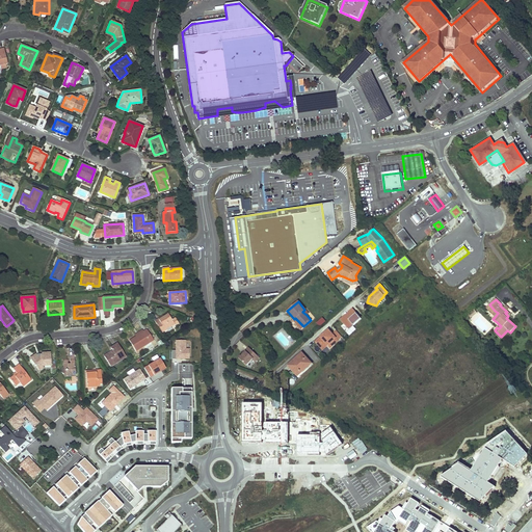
[(353,309),(340,320),(349,329),(354,325),(353,325),(362,319),(356,313),(353,309)]
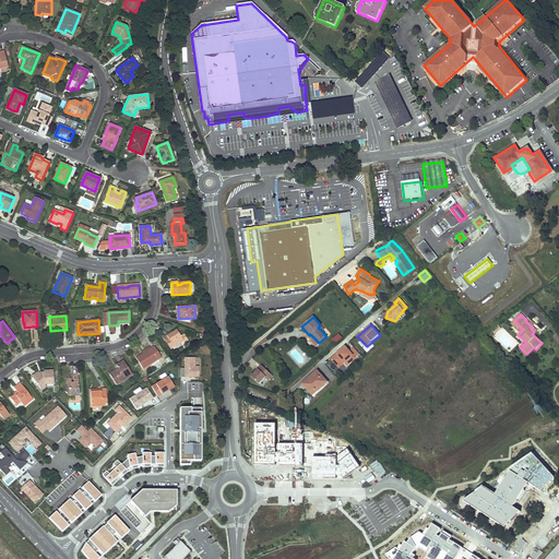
[(169,335),(164,339),(170,348),(182,341),(182,340),(186,337),(185,334),(180,336),(177,330),(169,335)]
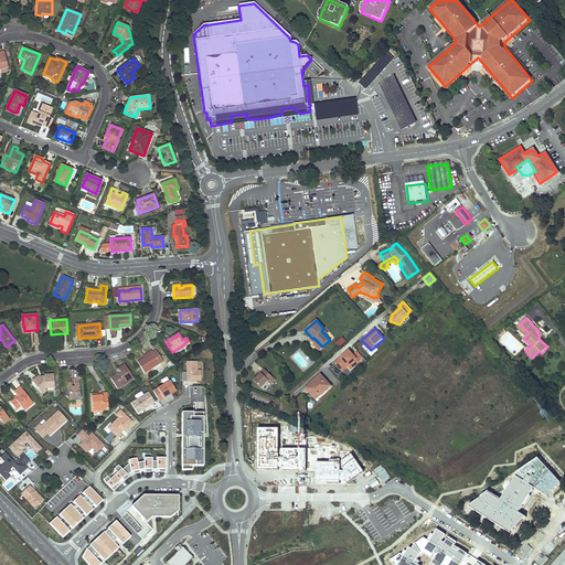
[(339,347),(347,341),(342,336),(336,342),(339,347)]
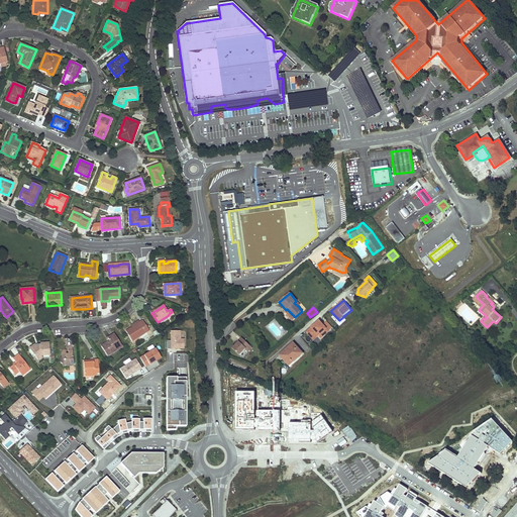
[(286,310),(285,311),(293,319),(295,317),(287,309),(286,310)]
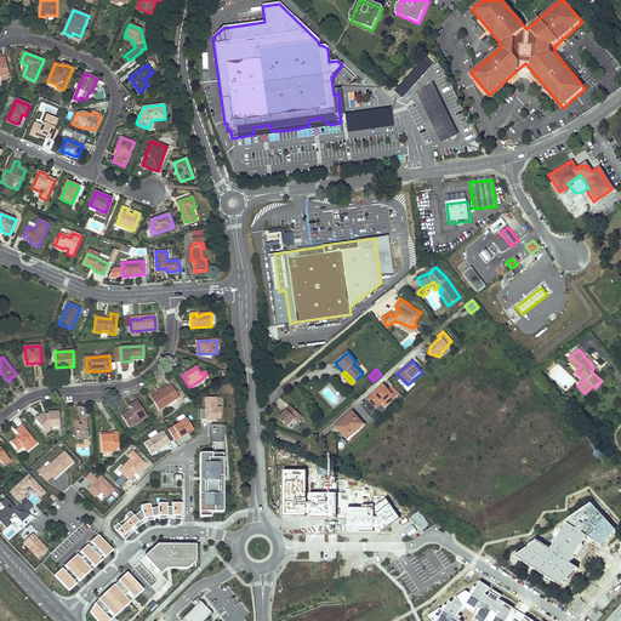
[(159,393),(152,398),(159,410),(166,405),(175,399),(178,397),(171,385),(167,387),(159,393)]
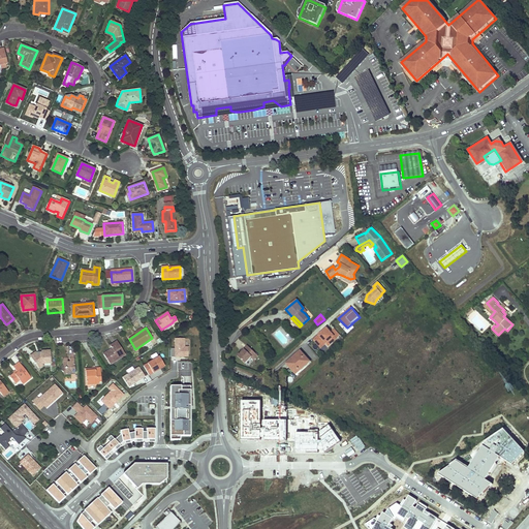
[(328,346),(339,336),(333,330),(329,333),(325,330),(313,341),(320,348),(325,344),(328,346)]
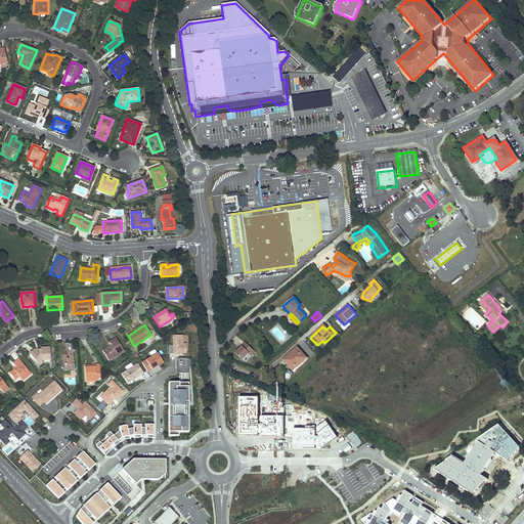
[(189,349),(189,335),(172,335),(172,345),(170,345),(170,356),(186,356),(186,349),(189,349)]
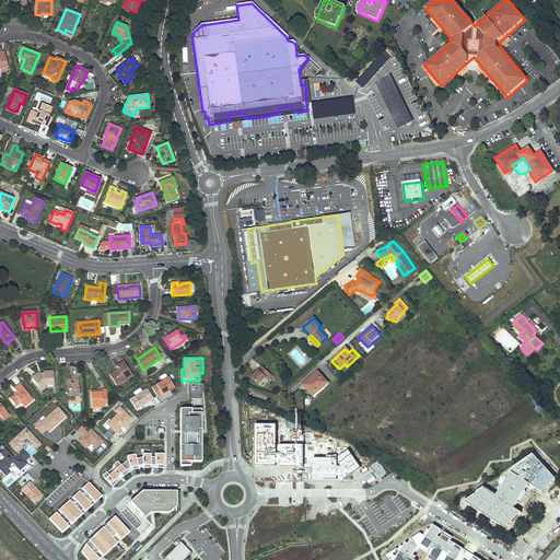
[(117,371),(111,375),(117,385),(125,378),(126,380),(132,375),(124,362),(120,365),(117,366),(120,371),(118,373),(117,371)]
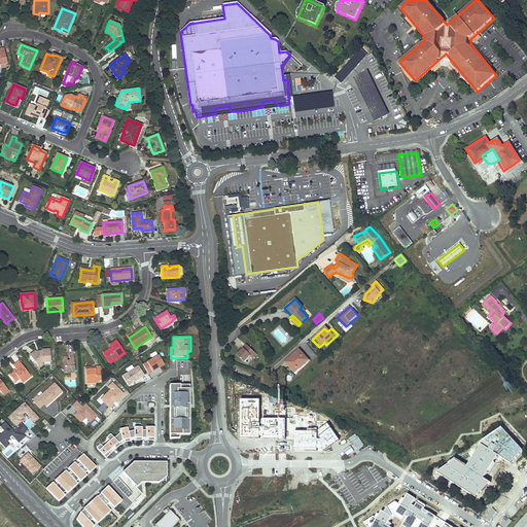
[(257,354),(246,344),(236,354),(247,364),(257,354)]
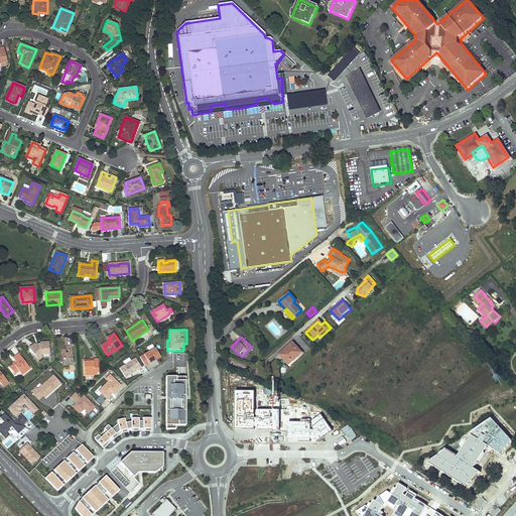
[(293,342),(279,354),(288,364),(292,360),(293,361),(302,353),(293,342)]
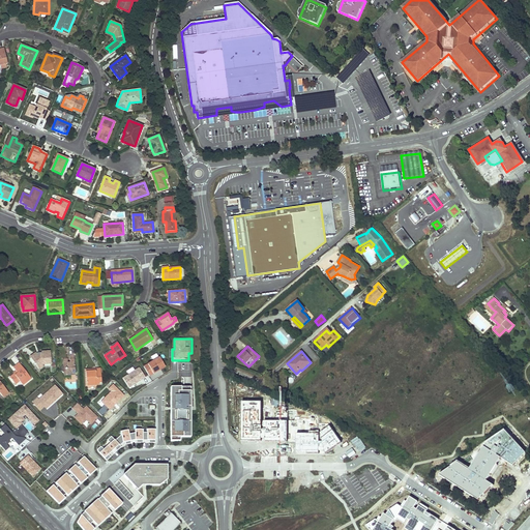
[(36,353),(30,357),(39,369),(43,365),(42,364),(51,364),(51,352),(41,353),(41,354),(38,356),(36,353)]
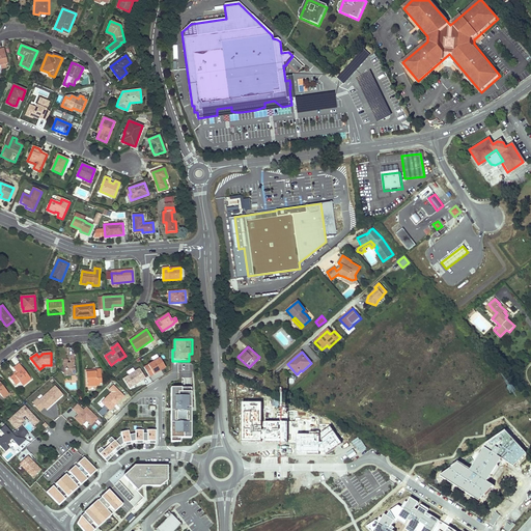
[(71,375),(76,374),(74,357),(70,357),(71,363),(68,364),(67,361),(63,361),(63,366),(62,367),(62,371),(64,372),(64,375),(66,375),(71,375)]
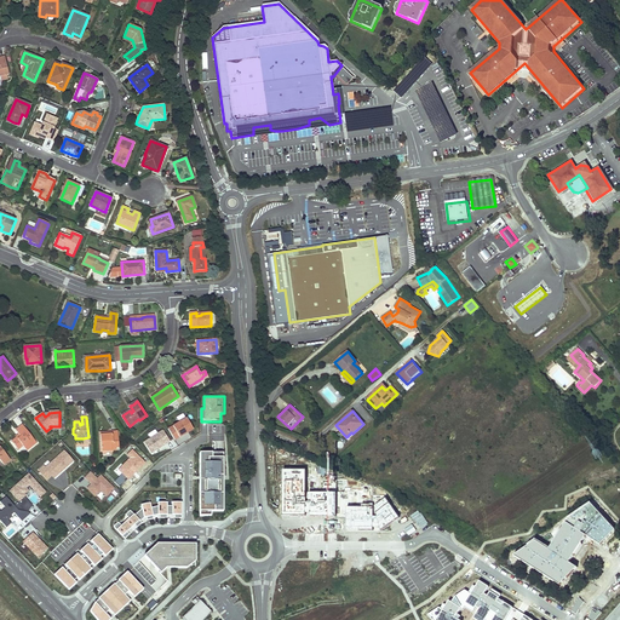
[(188,417),(168,428),(174,438),(194,428),(188,417)]
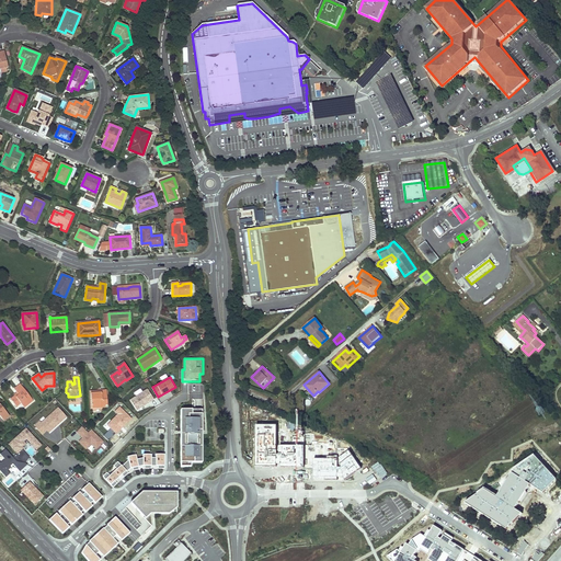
[(18,395),(11,400),(15,407),(21,403),(24,408),(33,401),(21,385),(18,387),(14,389),(18,395)]
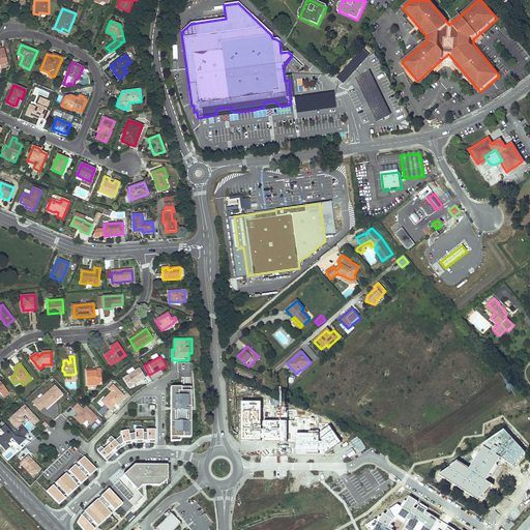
[(145,377),(140,367),(123,378),(129,387),(145,377)]
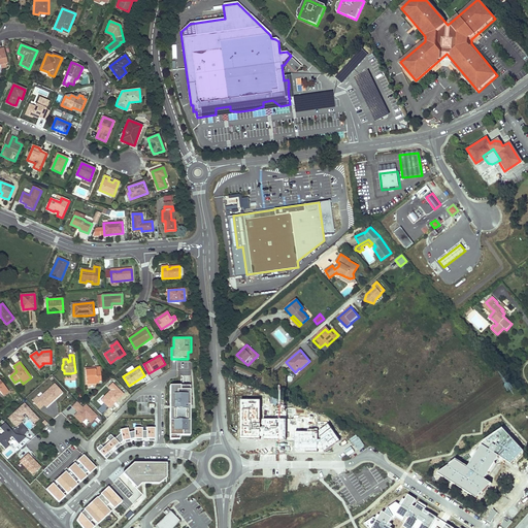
[(90,368),(86,369),(87,385),(99,384),(99,382),(101,382),(100,369),(92,369),(92,370),(90,370),(90,368)]
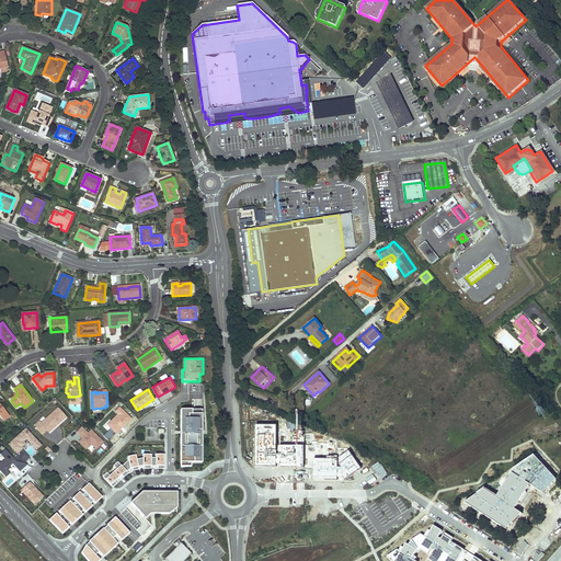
[(0,415),(3,421),(9,416),(0,404),(0,415)]
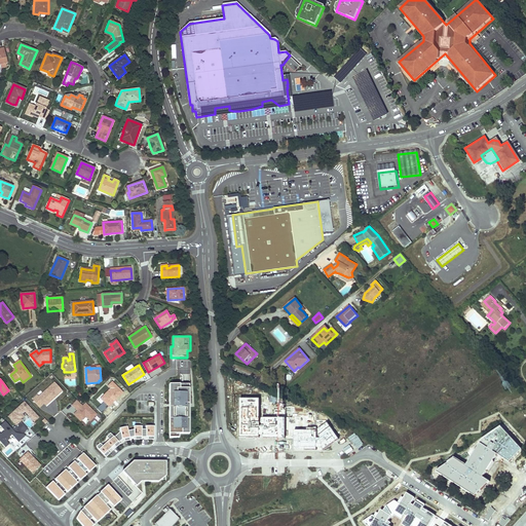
[(123,391),(118,387),(115,384),(113,381),(109,385),(112,387),(102,398),(105,401),(98,409),(102,413),(123,391)]
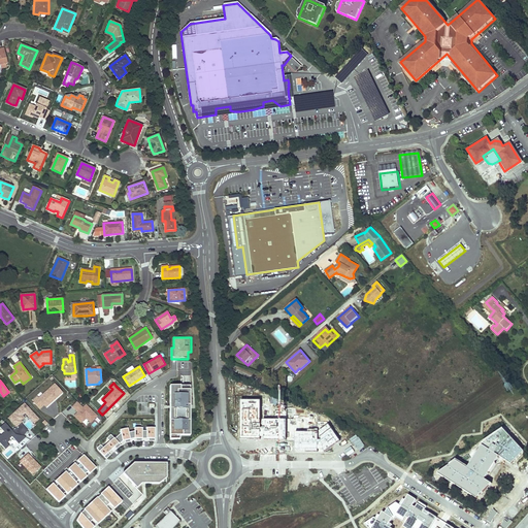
[(62,392),(54,384),(33,403),(40,411),(62,392)]
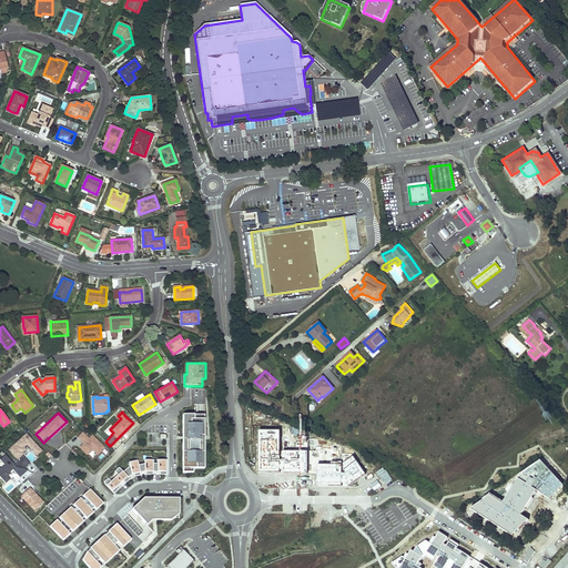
[(204,415),(182,415),(182,433),(182,468),(204,468),(204,415)]
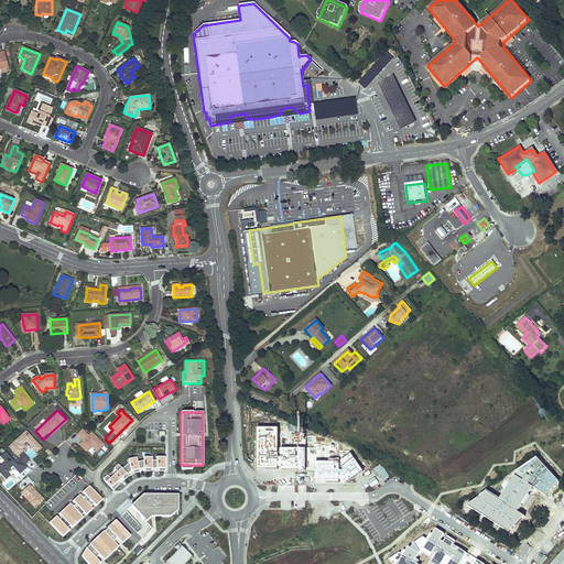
[(278,426),(257,426),(256,468),(304,468),(304,447),(278,447),(278,426)]
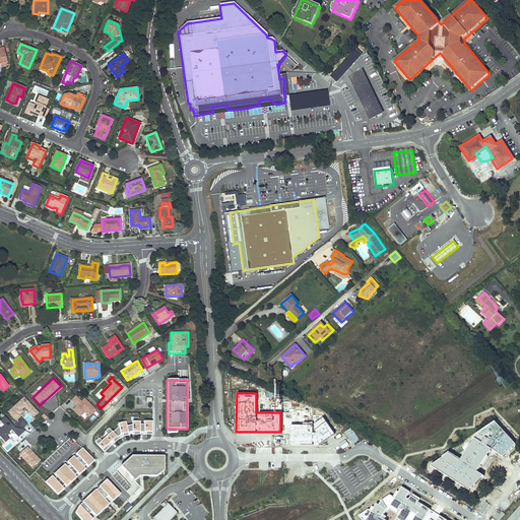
[(81,401),(75,395),(71,400),(77,405),(72,409),(85,421),(92,414),(95,418),(100,414),(84,399),(81,401)]
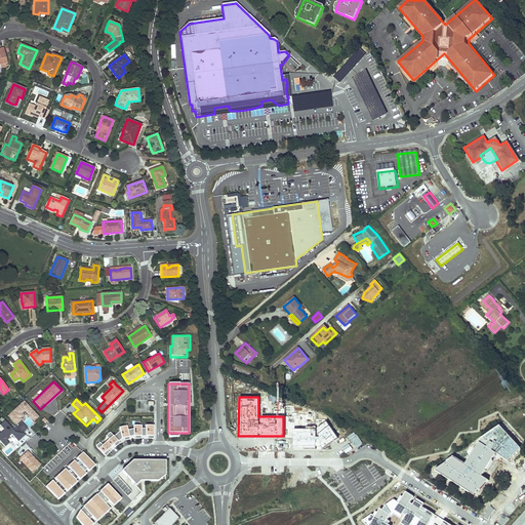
[(41,417),(25,401),(8,416),(15,423),(26,414),(35,423),(41,417)]
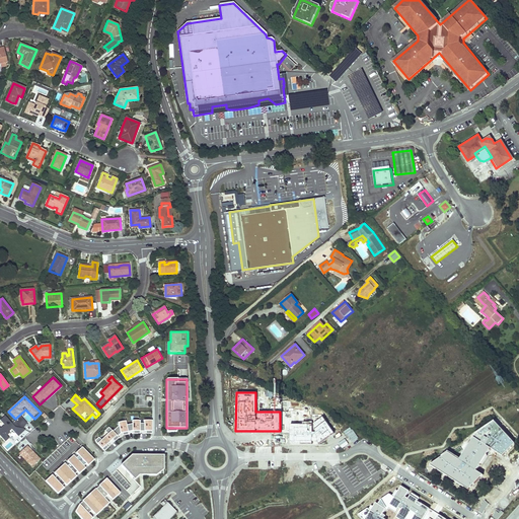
[(13,423),(6,415),(0,420),(6,426),(0,431),(0,430),(0,435),(5,442),(12,436),(9,432),(12,429),(18,436),(25,430),(23,427),(28,423),(22,416),(13,423)]
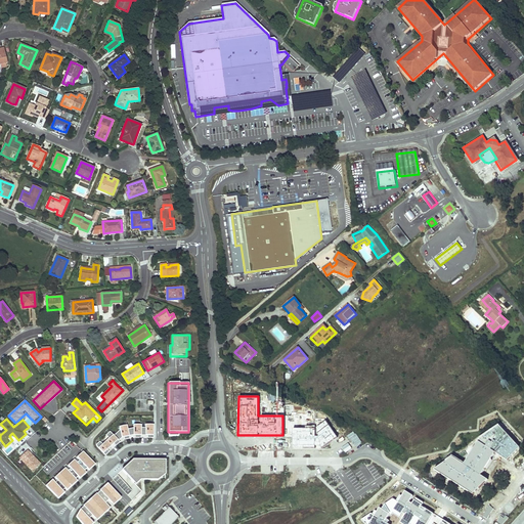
[(315,427),(292,427),(292,448),(321,449),(338,437),(325,420),(315,427)]
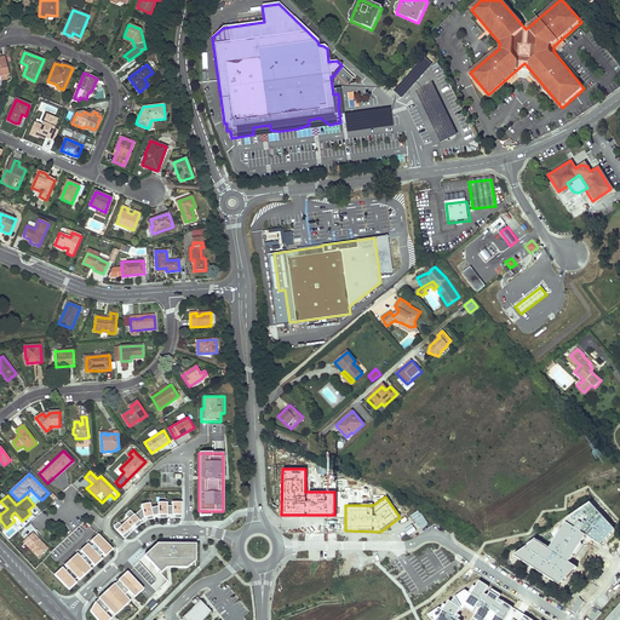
[(182,515),(182,503),(171,503),(171,505),(167,505),(167,504),(156,504),(156,507),(151,509),(149,504),(141,505),(141,510),(135,515),(133,514),(116,529),(122,537),(137,522),(143,518),(151,517),(158,516),(167,515),(172,515),(182,515)]
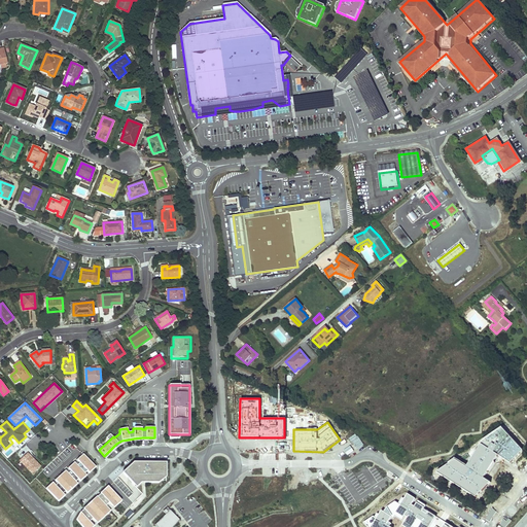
[(41,465),(28,451),(19,459),(32,473),(41,465)]
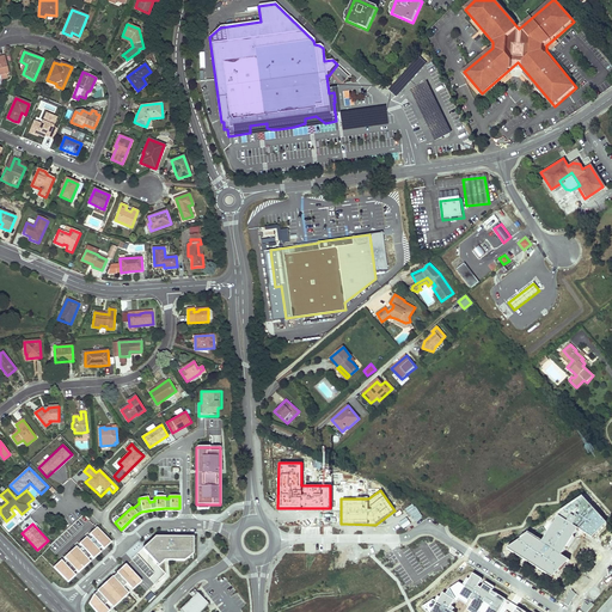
[(109,540),(97,527),(90,534),(102,548),(109,540)]
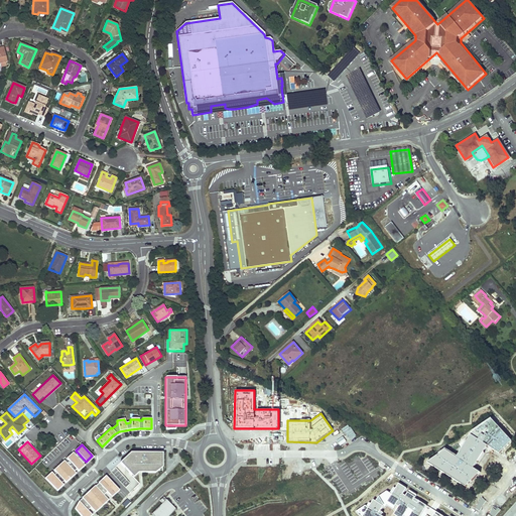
[(83,464),(74,453),(67,459),(77,470),(83,464)]
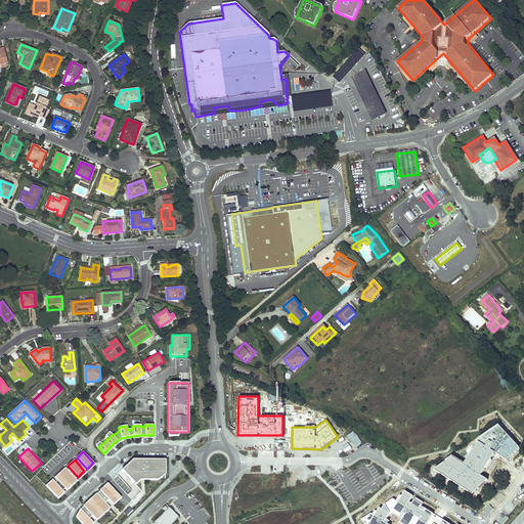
[(166,474),(166,460),(131,460),(81,507),(75,518),(80,523),(92,523),(89,520),(91,517),(97,523),(107,523),(123,511),(127,516),(133,511),(128,506),(145,490),(145,481),(157,482),(166,474)]
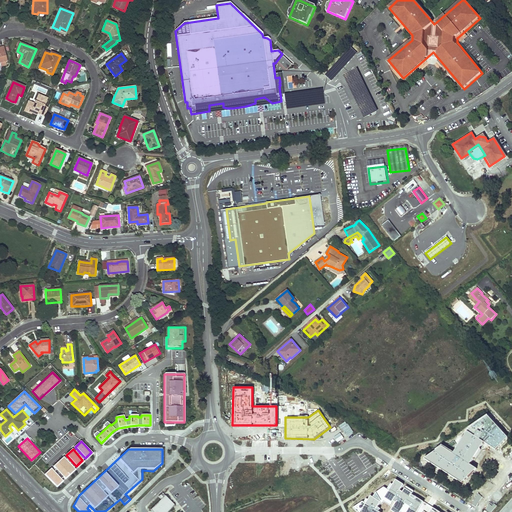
[(74,468),(64,457),(54,466),(64,477),(74,468)]
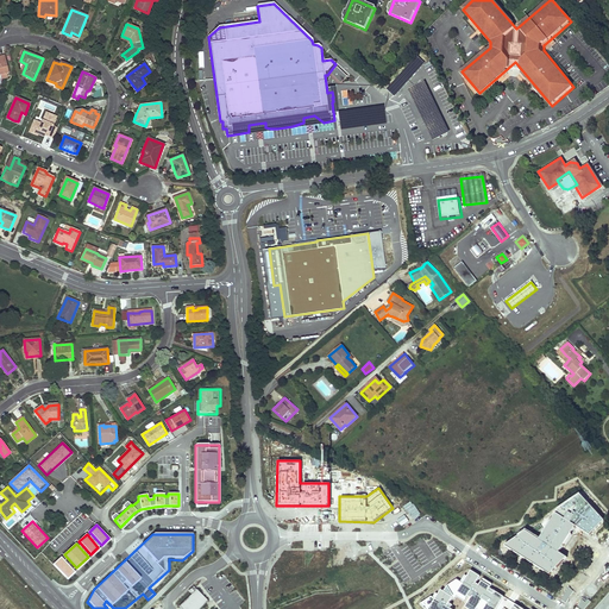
[(73,570),(61,558),(54,565),(66,577),(73,570)]
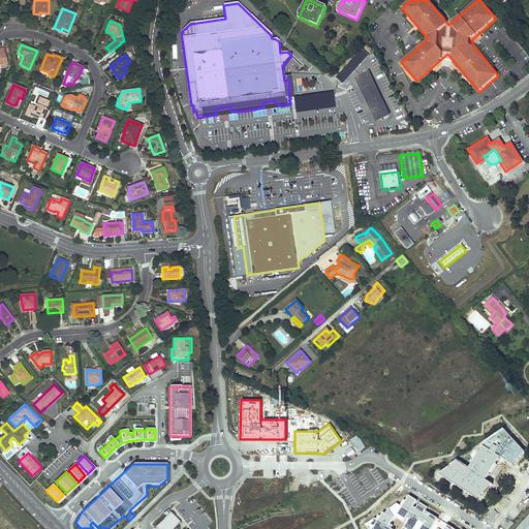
[(170,511),(169,514),(166,510),(164,512),(166,516),(156,527),(158,528),(173,528),(181,522),(176,517),(170,511)]
